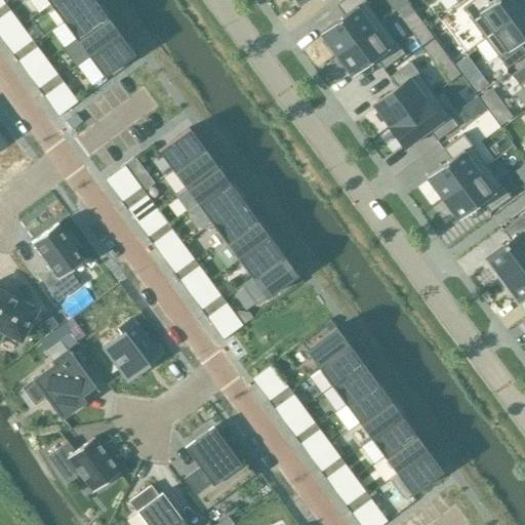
[(23,0),(26,12),(40,9),(38,0),(23,0)]
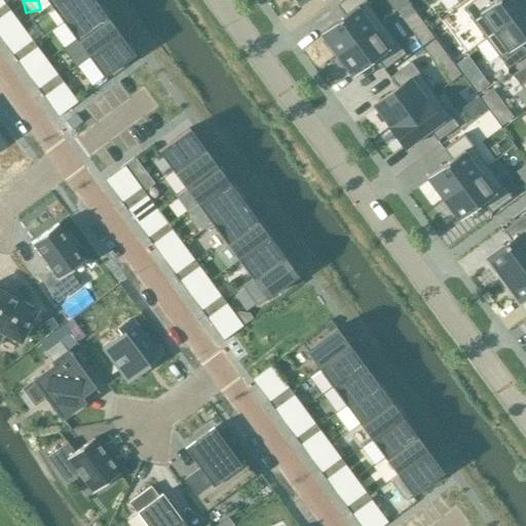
[(55,0),(50,5),(63,23),(94,0),(55,0)]
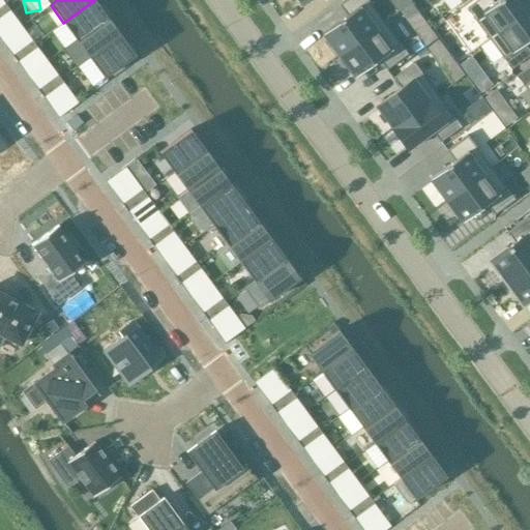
[(94,0),(63,23),(77,40),(108,18),(94,0)]
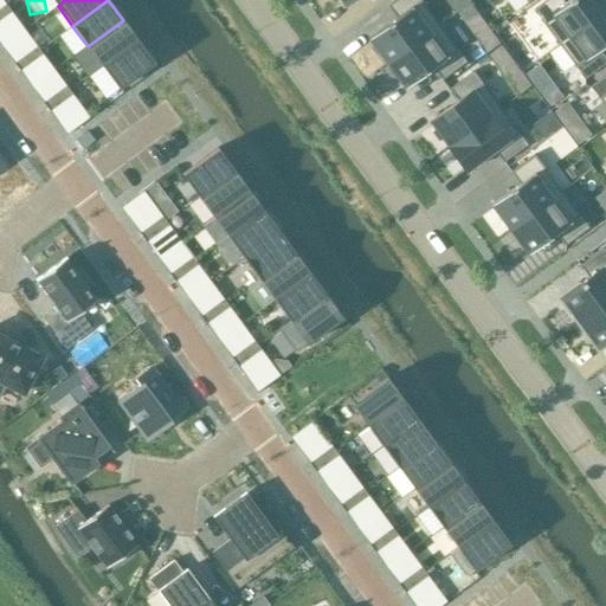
[(397,18),(368,39),(386,64),(439,25),(419,0),(395,0),(388,6),(397,18)]
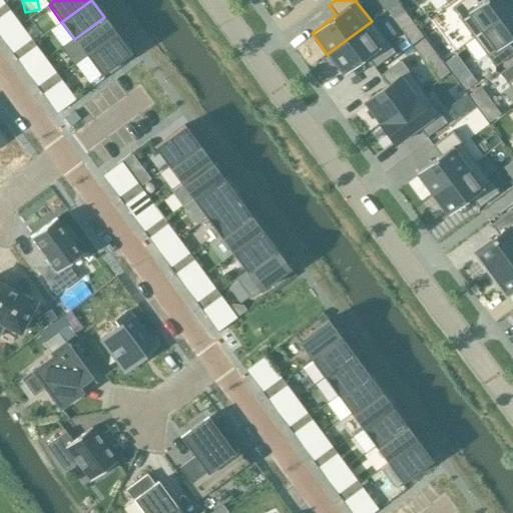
[(476,0),(463,0),(452,9),(473,38),(512,8),(512,3),(510,0),(484,0),(479,4),(476,0)]
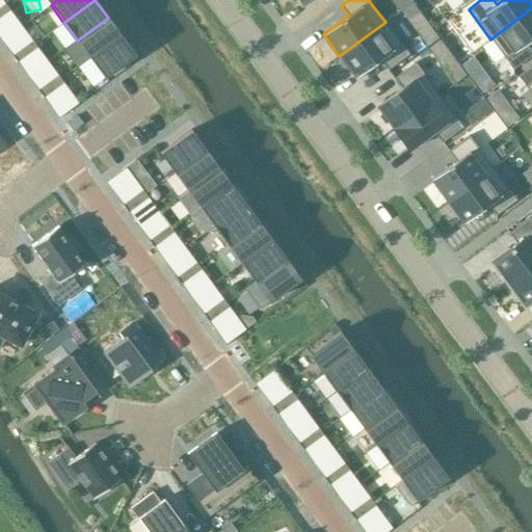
[(4,3),(0,6),(0,18),(1,19),(10,11),(4,3)]
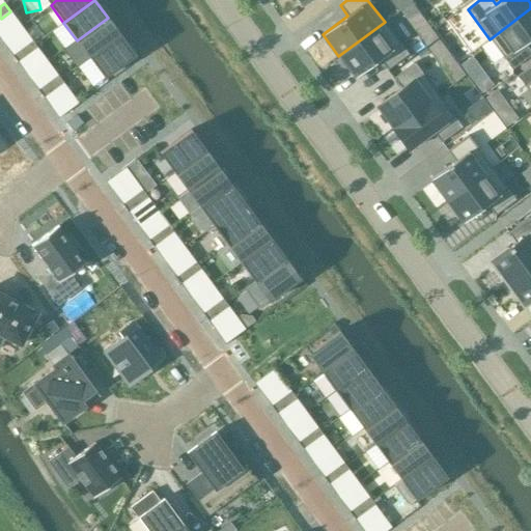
[(530,8),(490,39),(512,70),(530,55),(530,51),(525,44),(530,38),(530,8)]
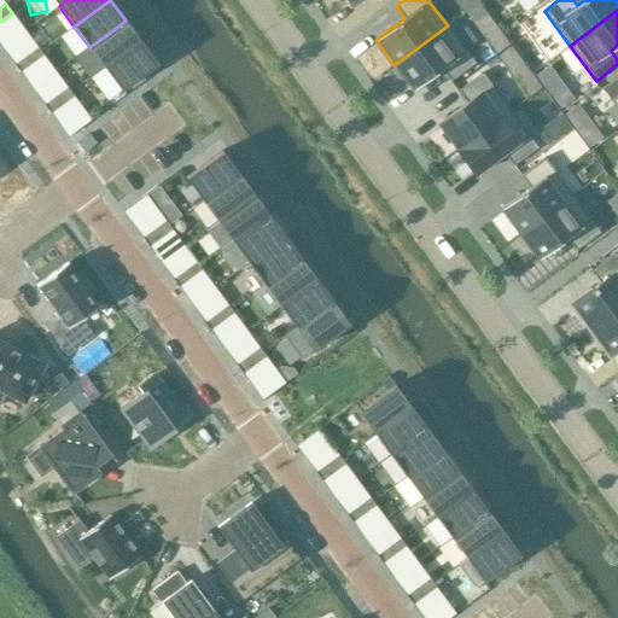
[(126,21),(89,47),(105,69),(141,41),(126,21)]
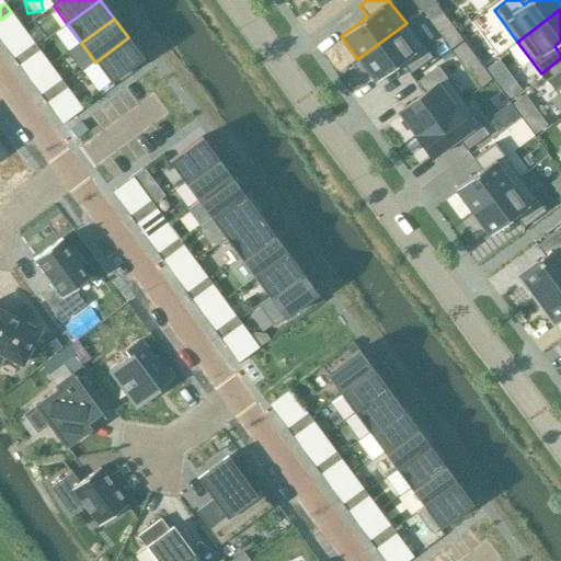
[(407,23),(357,59),(375,82),(401,63),(410,73),(432,58),(407,23)]
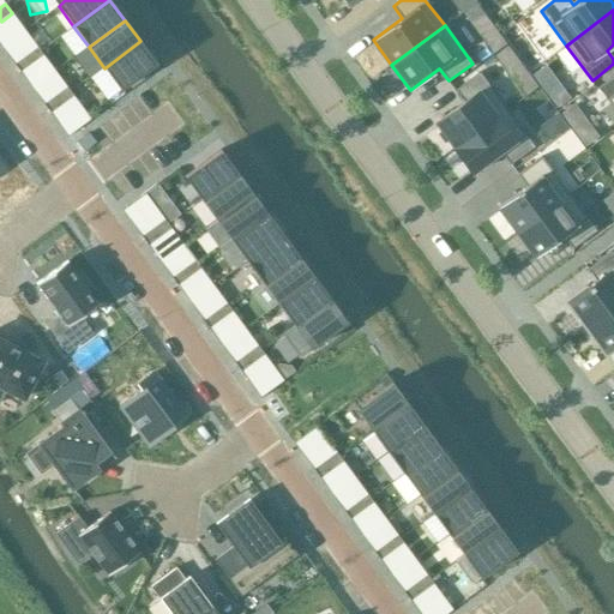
[(501,37),(488,47),(494,54),(507,44),(501,37)]
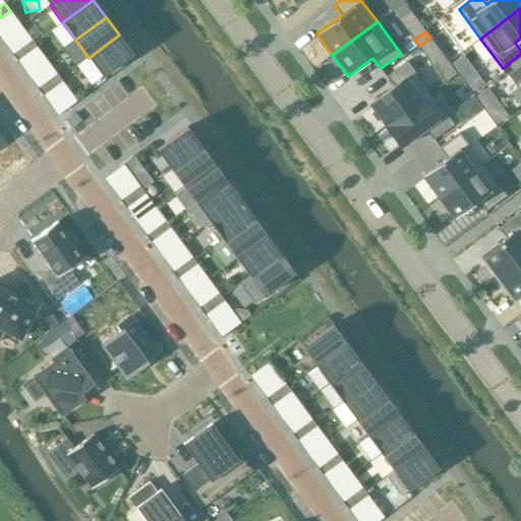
[(119,35),(89,58),(102,76),(133,54),(119,35)]
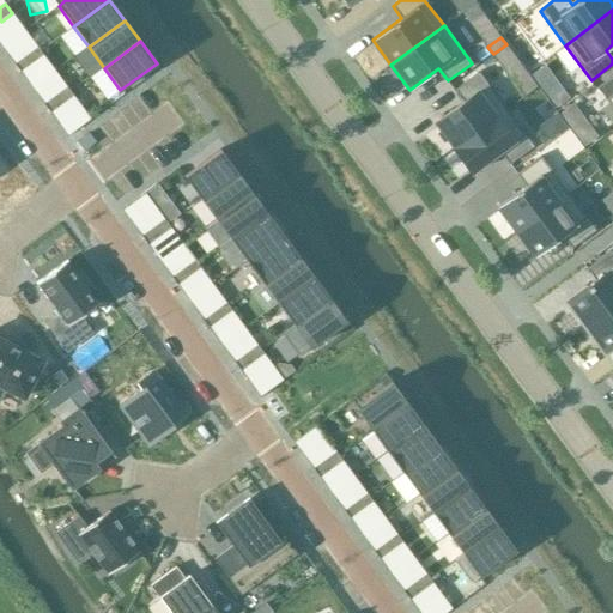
[(507,46),(493,55),(508,74),(508,76),(521,66),(507,46)]
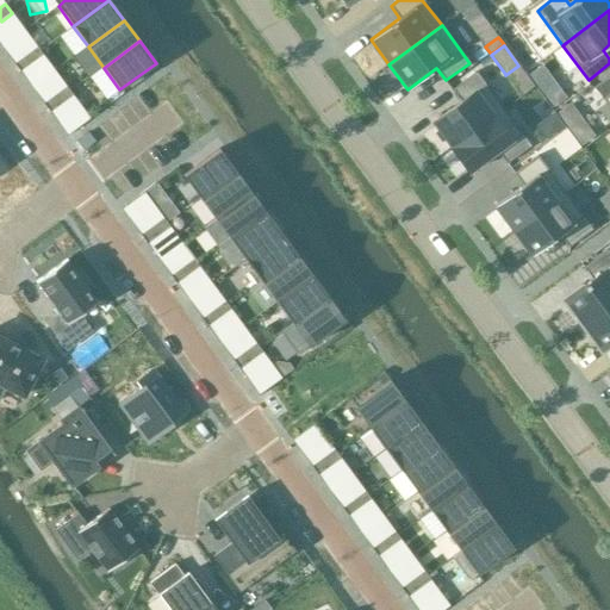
[(36,47),(25,55),(32,64),(43,56),(36,47)]
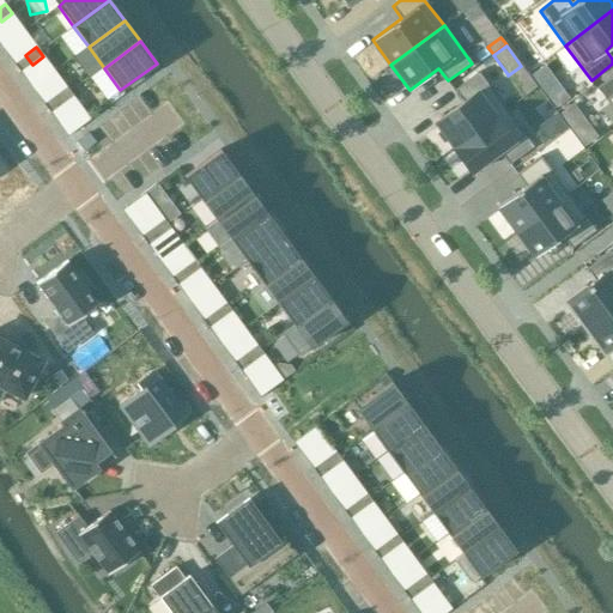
[(25,55),(14,64),(22,72),(32,65),(25,55)]
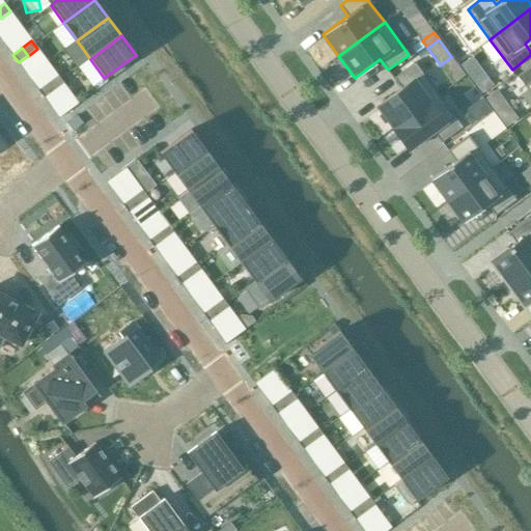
[(401,88),(376,107),(392,129),(439,95),(415,63),(393,78),(401,88)]
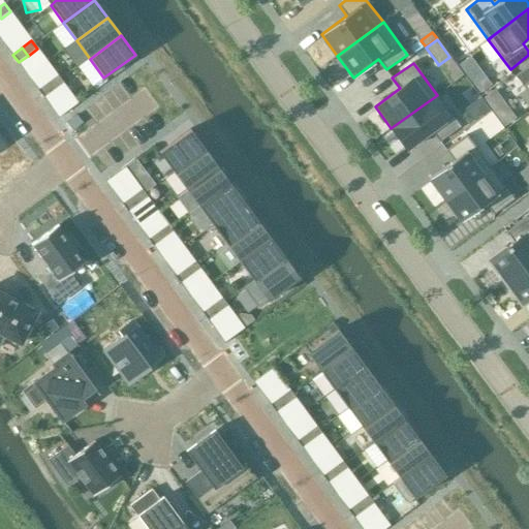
[(528,65),(515,75),(528,94),(528,65)]
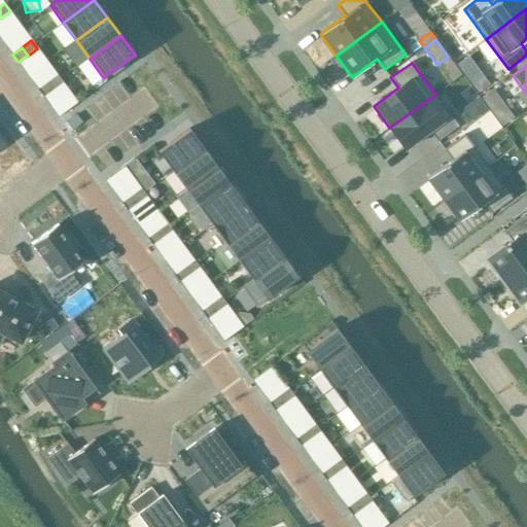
[(57,74),(47,81),(54,91),(64,83),(57,74)]
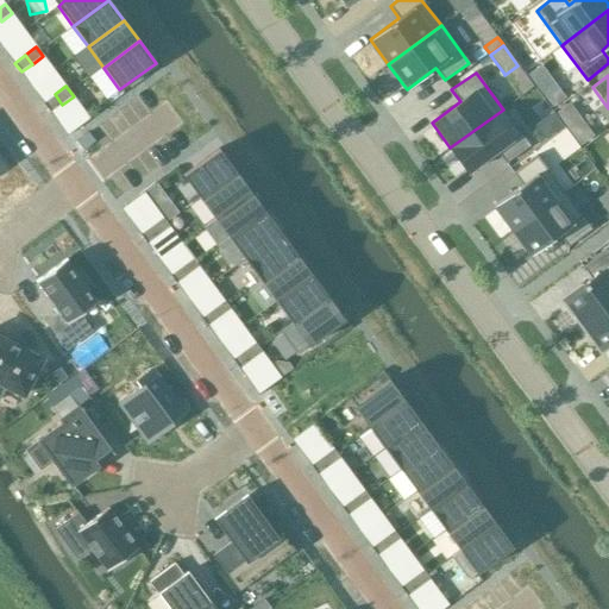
[(559,89),(547,98),(553,105),(564,96),(559,89)]
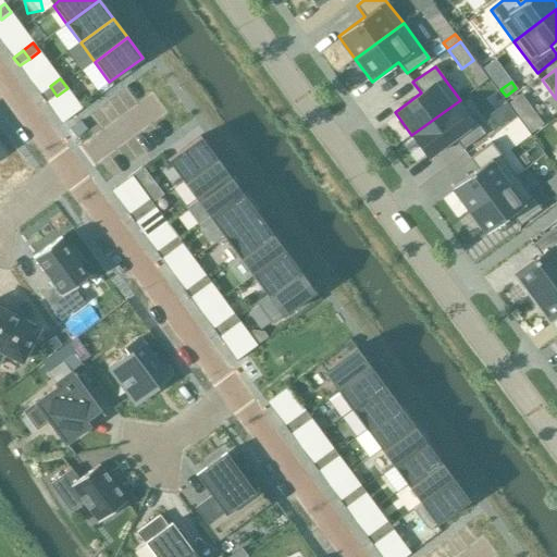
[(50,86),(39,94),(47,103),(57,96),(50,86)]
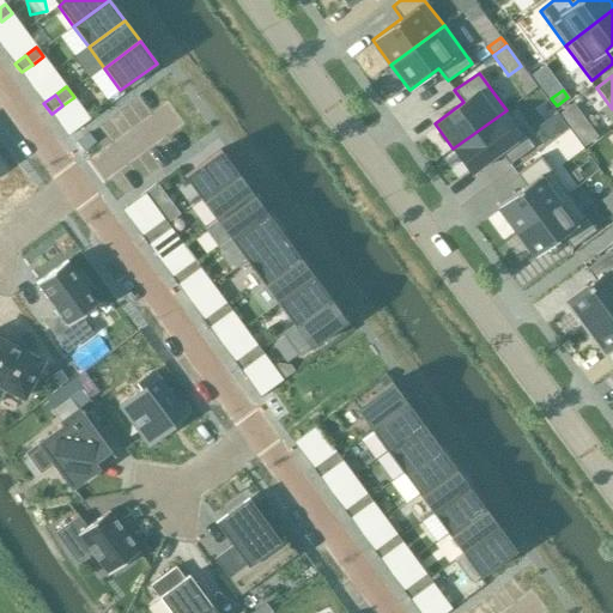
[(574,105),(563,114),(569,121),(580,113),(574,105)]
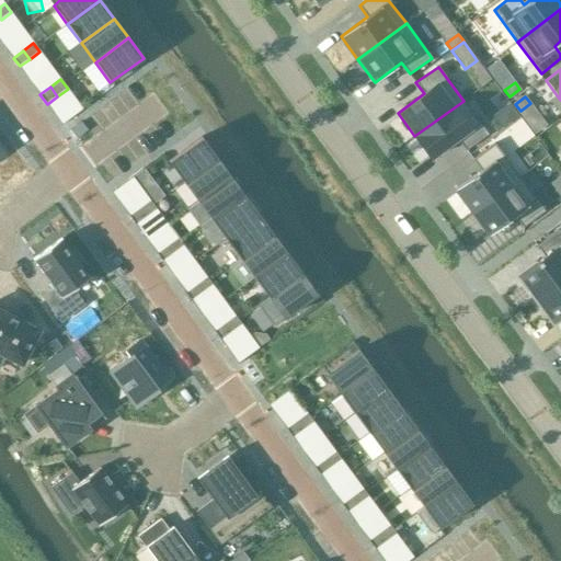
[(464,101),(414,136),(432,159),(458,139),(466,150),(488,135),(464,101)]
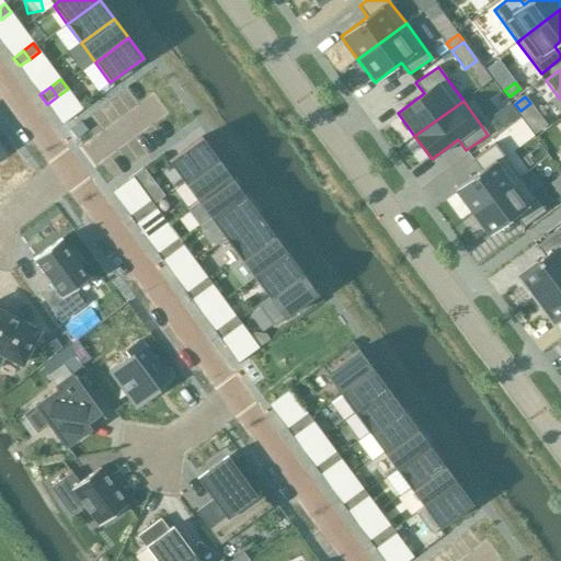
[(81,122),(71,130),(77,138),(88,130),(81,122)]
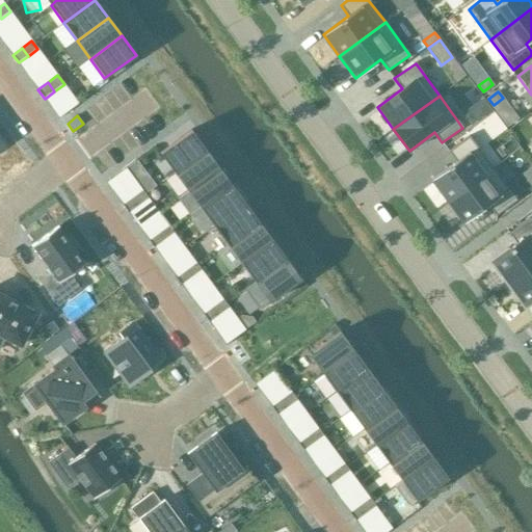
[(191,130),(160,153),(175,173),(206,150),(191,130)]
